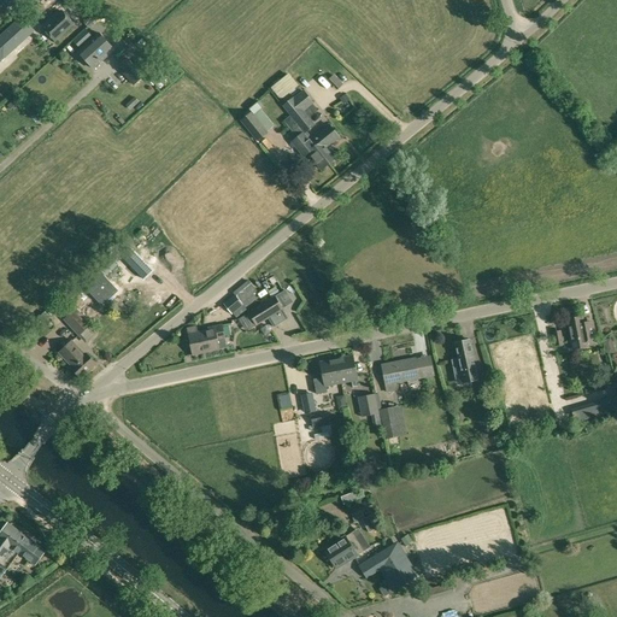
[(0,0),(0,18),(10,10),(19,0),(0,0)]
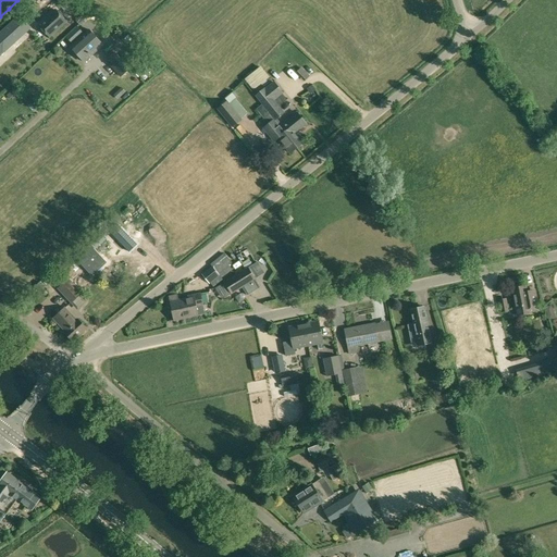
[(56,10),(39,25),(50,37),(66,22),(56,10)]
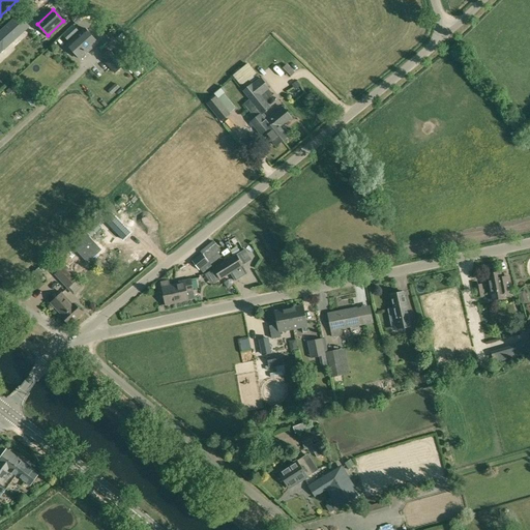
[(18,16),(0,31),(0,52),(0,53),(28,27),(18,16)]
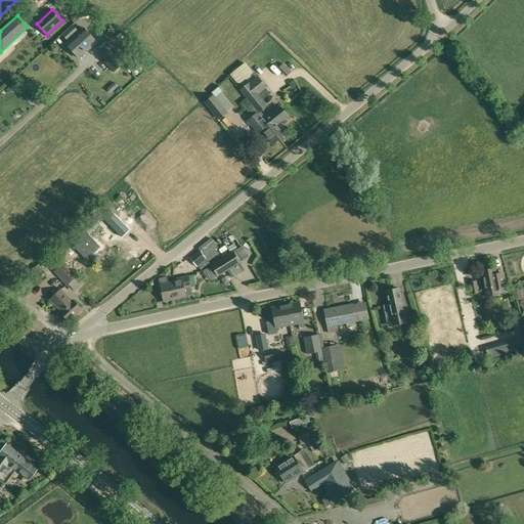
[(73,26),(62,35),(68,40),(78,32),(73,26)]
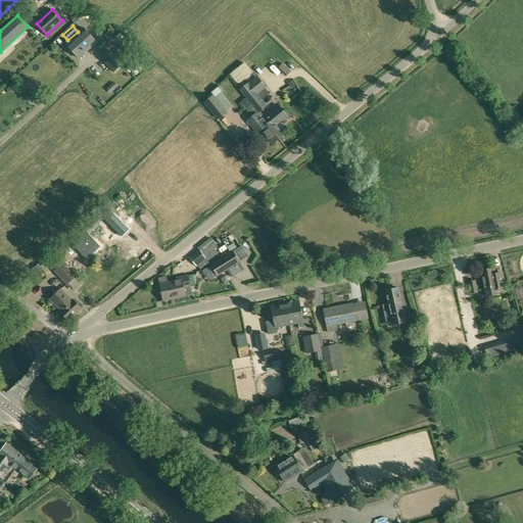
[(66,44),(73,51),(80,58),(97,42),(84,28),(66,44)]
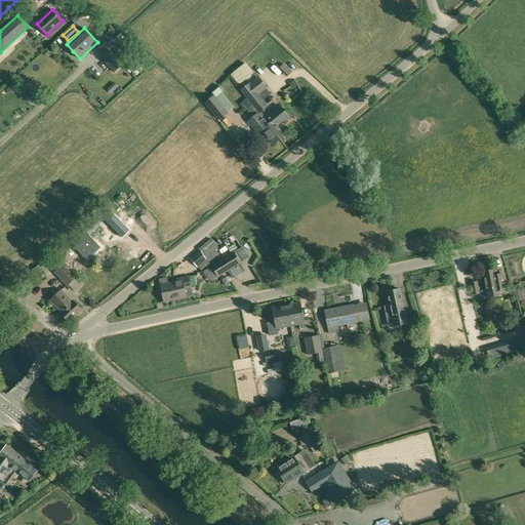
[(127,44),(114,55),(108,49),(99,57),(114,73),(131,54),(129,52),(132,50),(127,44)]
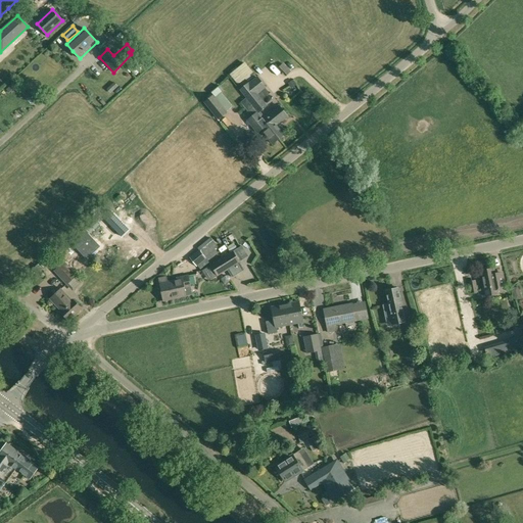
[(140,59),(135,55),(123,66),(127,72),(140,59)]
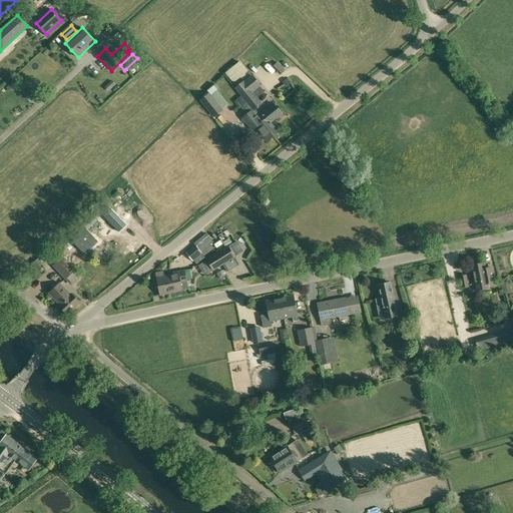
[(278,62),(275,65),(283,73),(286,70),(278,62)]
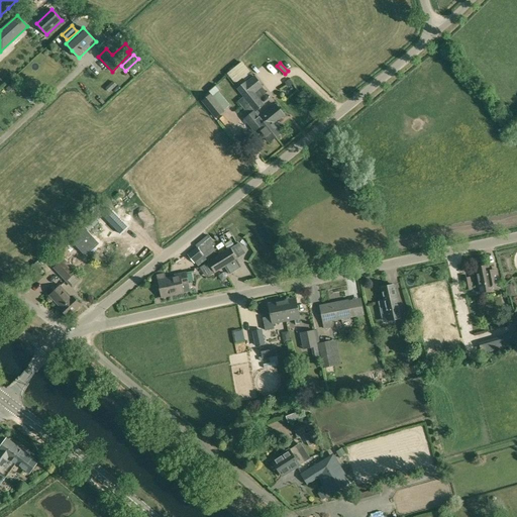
[(263,105),(254,94),(264,86),(254,75),(245,82),(236,88),(254,111),(263,105)]
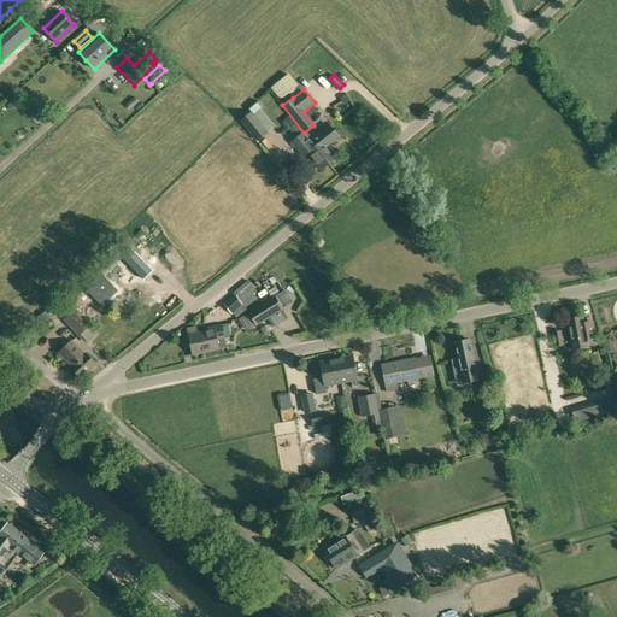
[(130,99),(134,105),(145,100),(141,94),(130,99)]
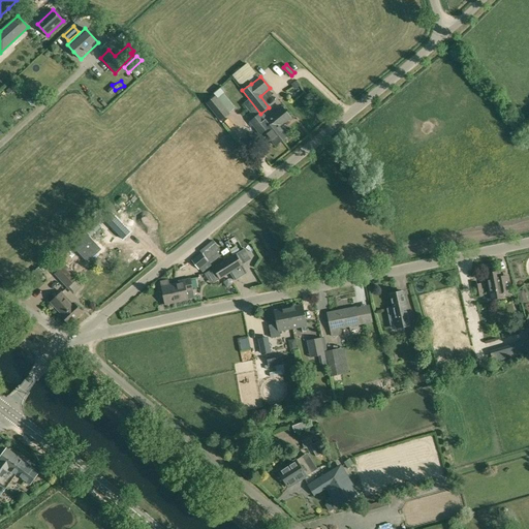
[(214,93),(216,96),(218,98),(223,93),(226,91),(222,87),(214,93)]
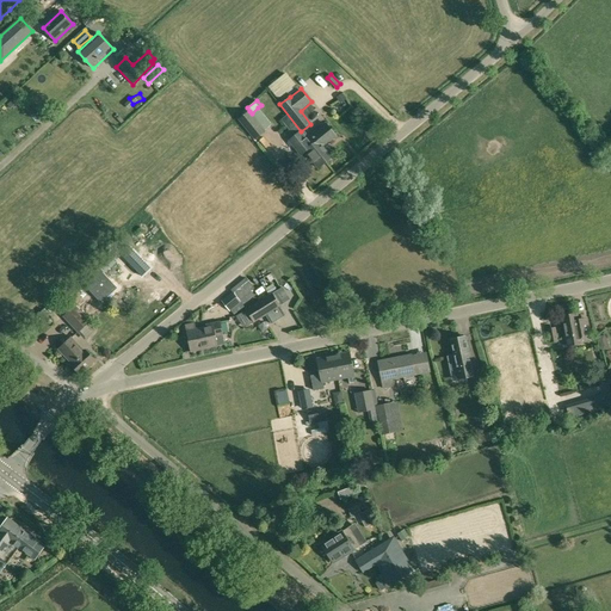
[(239,121),(255,141),(266,130),(252,113),(250,111),(239,121)]
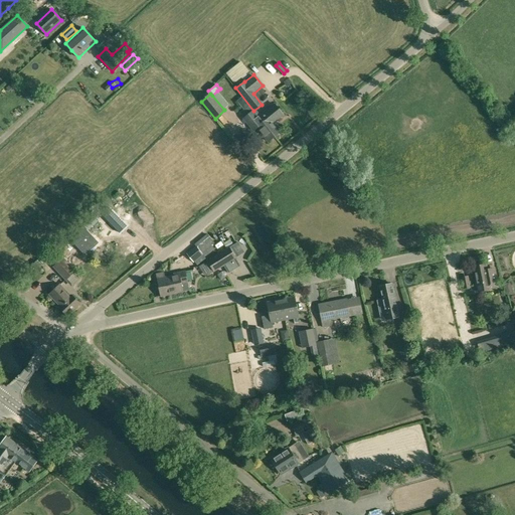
[(281,131),(274,123),(284,115),(275,103),(258,116),(260,118),(275,137),(281,131)]
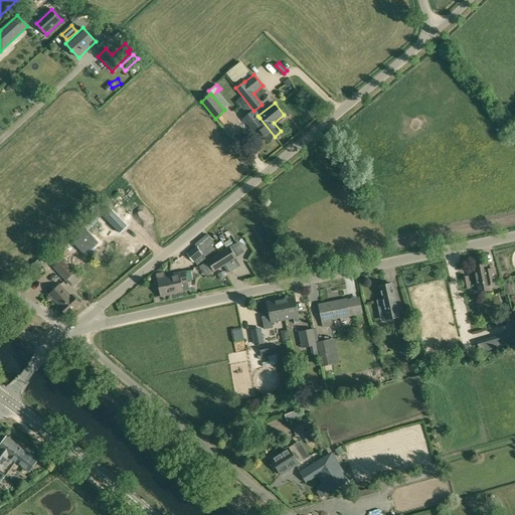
[(224,111),(221,114),(227,123),(231,120),(224,111)]
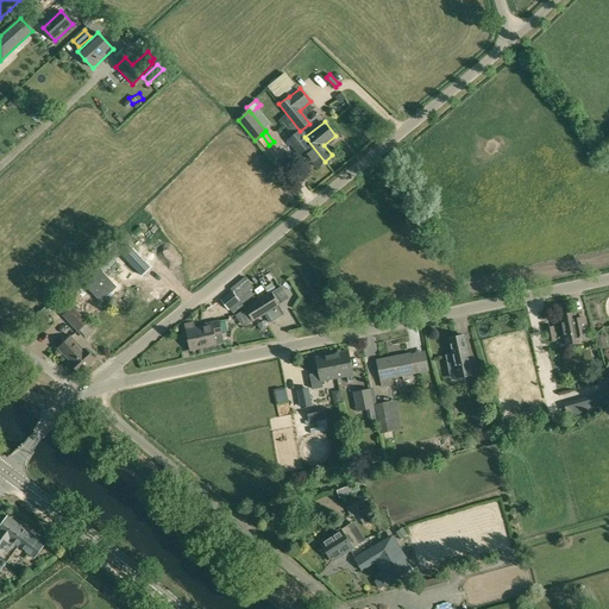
[(299,154),(303,151),(316,168),(325,162),(307,139),(305,137),(300,131),(288,140),(299,154)]
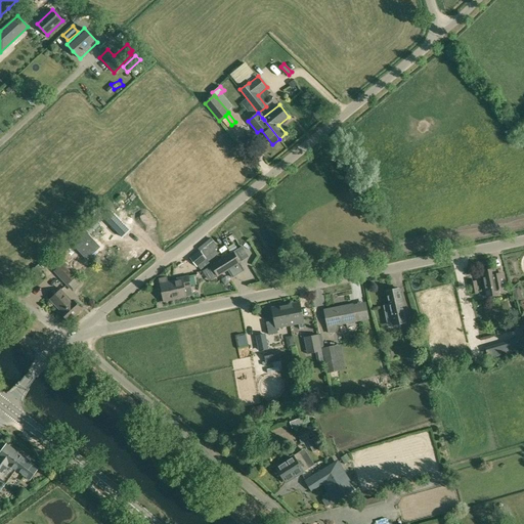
[(105,206),(99,213),(118,231),(125,224),(105,206)]
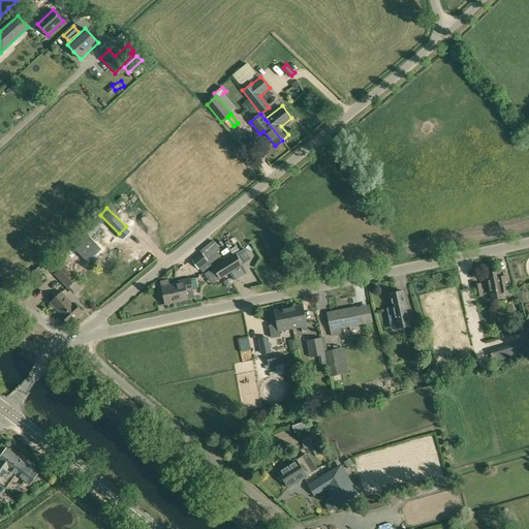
[(94,245),(80,229),(66,242),(82,257),(94,245)]
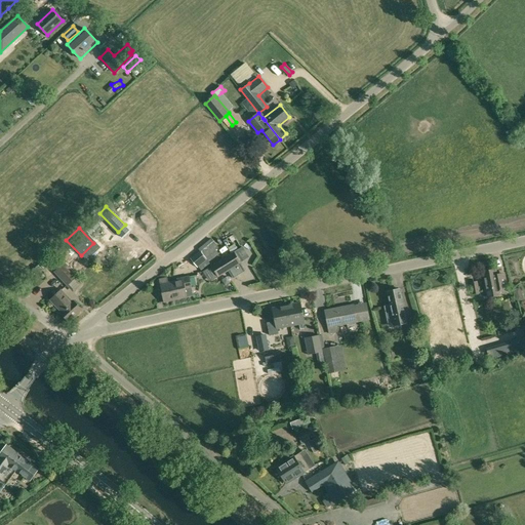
[(247,242),(254,250),(259,245),(251,237),(247,242)]
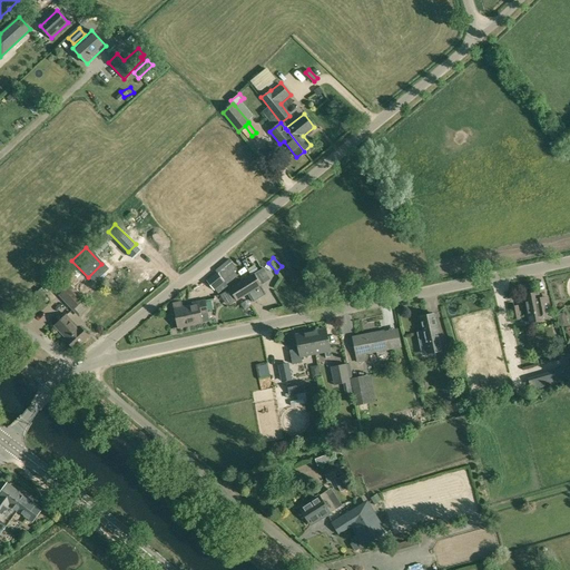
[(215,271),(216,272),(226,284),(237,276),(234,272),(237,268),(229,258),(215,271)]
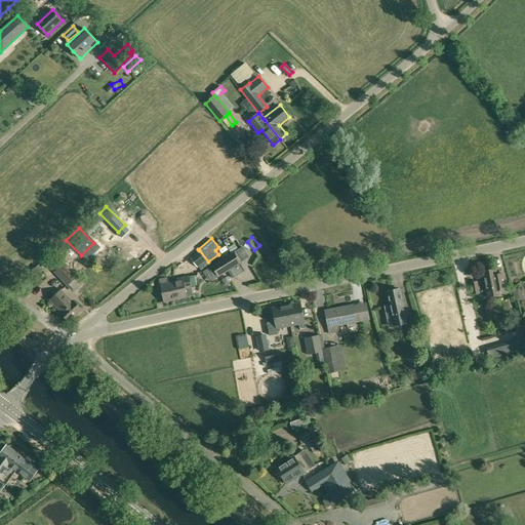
[(238,245),(242,258),(251,254),(247,242),(238,245)]
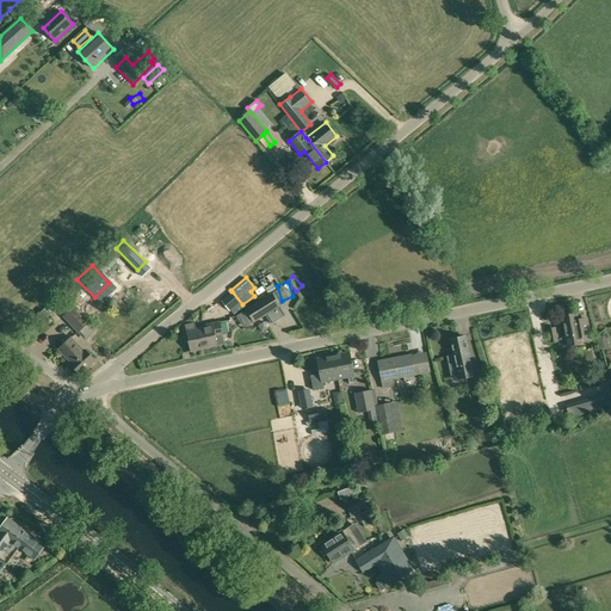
[(107,291),(90,302),(94,309),(112,298),(107,291)]
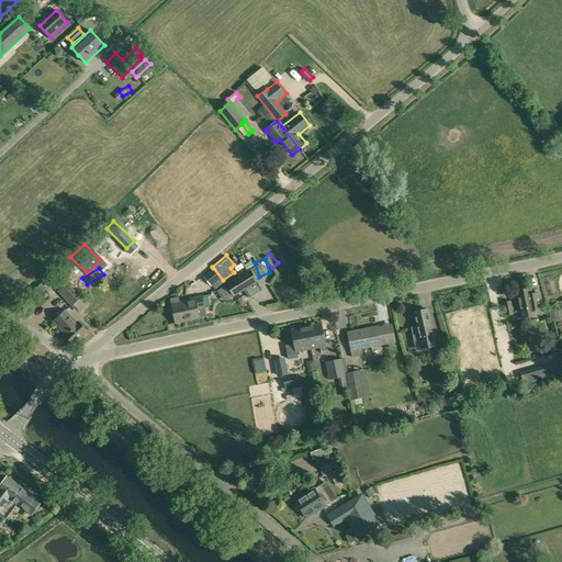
[(223,280),(213,268),(203,278),(211,285),(212,284),(215,290),(224,281),(223,280)]
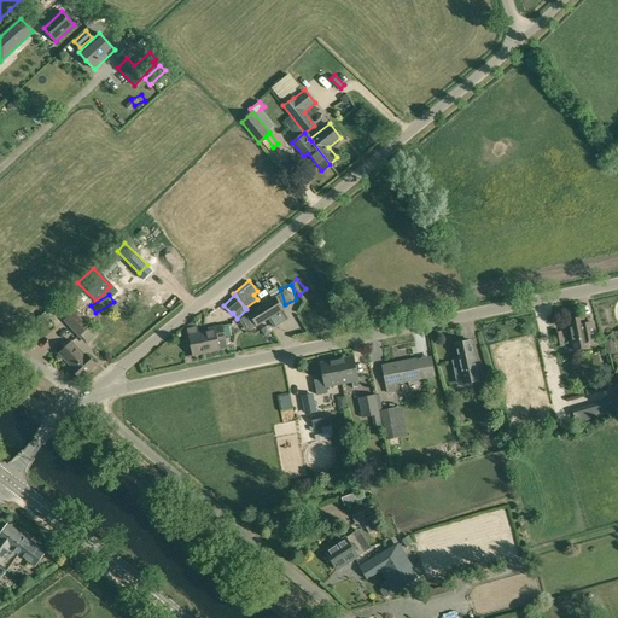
[(256,326),(279,312),(283,309),(275,296),(272,299),(249,313),(256,326)]
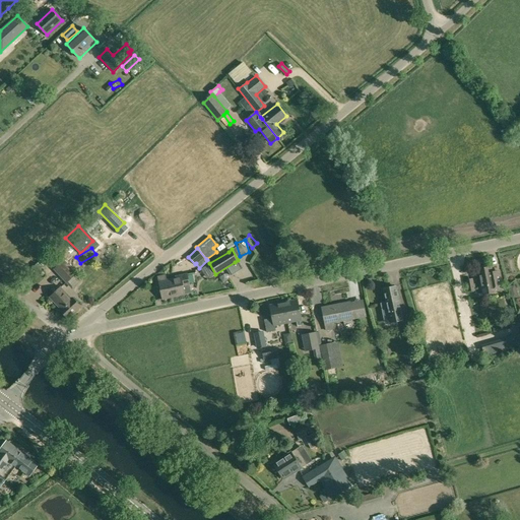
[(76,273),(67,264),(63,260),(53,269),(72,289),(81,280),(75,274),(76,273)]
